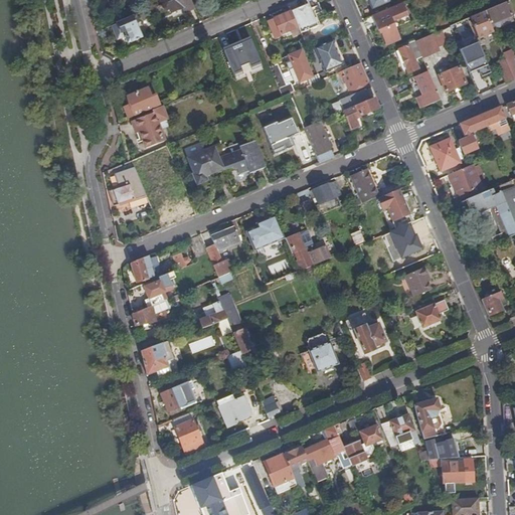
[(191,0),(172,0),(163,4),(166,10),(170,8),(172,13),(183,8),(185,12),(195,8),(191,0)]
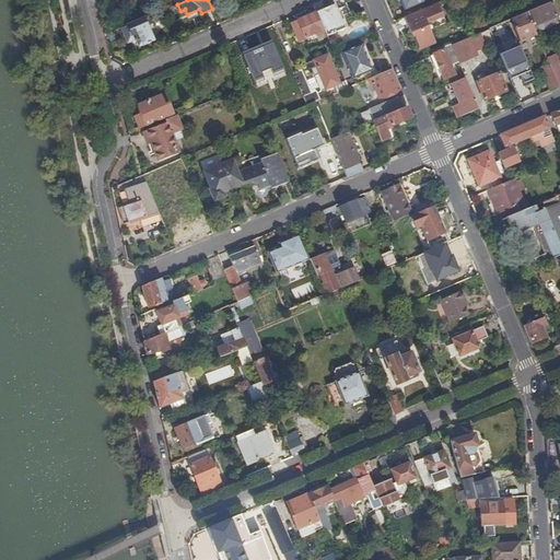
[(548,3),(541,7),(528,12),(534,26),(558,16),(559,14),(559,12),(555,1),(548,3)]
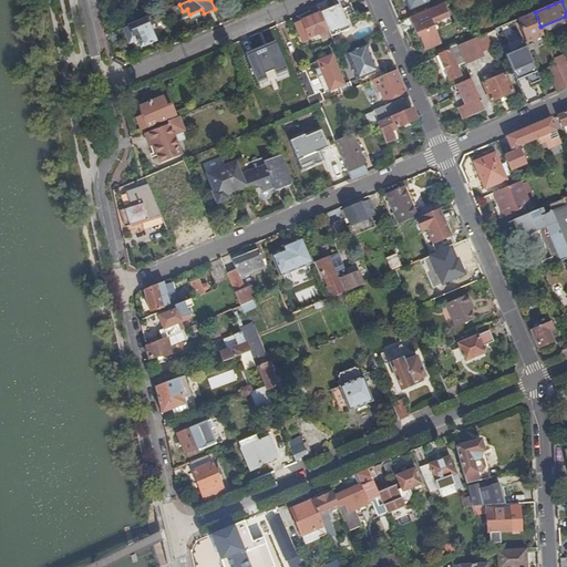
[(444,2),(410,17),(416,33),(419,33),(425,49),(441,42),(435,30),(441,28),(452,22),(444,2)]
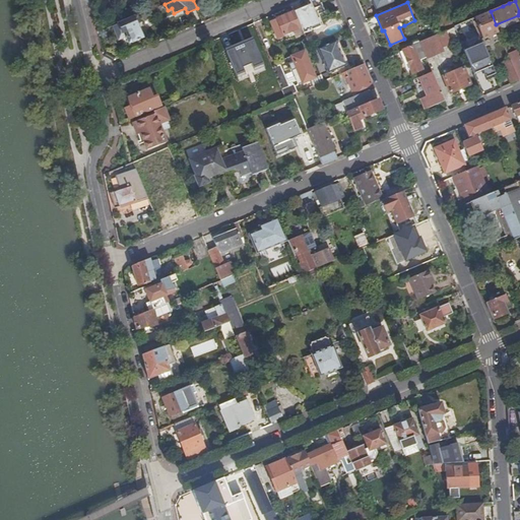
[(312,4),(295,11),(301,27),(304,34),(321,26),(312,4)]
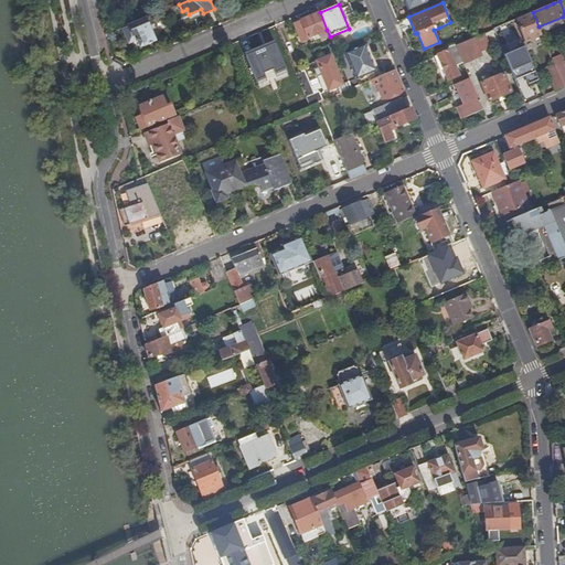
[(174,7),(124,29),(130,44),(138,41),(140,46),(144,45),(145,48),(157,42),(149,25),(161,21),(159,18),(177,11),(174,7)]
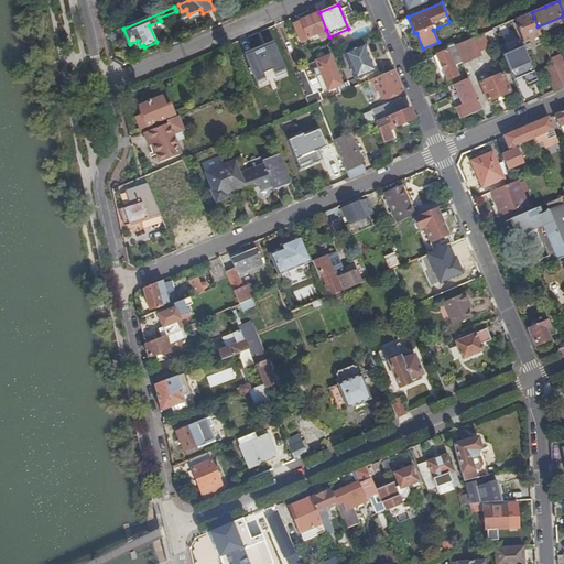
[(306,39),(326,30),(320,12),(297,22),(300,26),(296,28),(303,42),(307,40),(306,39)]
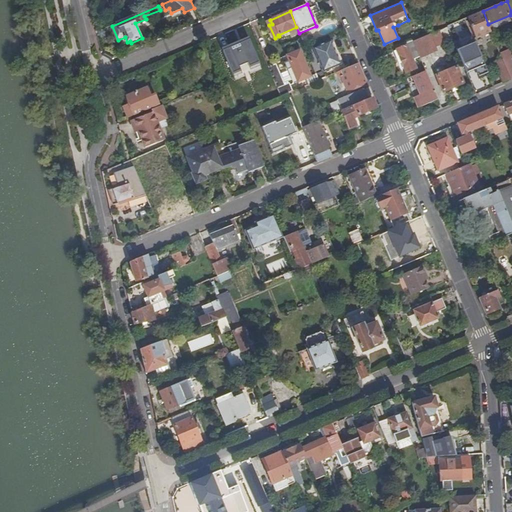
[(469,16),(473,26),(479,23),(480,26),(473,29),(476,37),(490,31),(482,11),(469,16)]
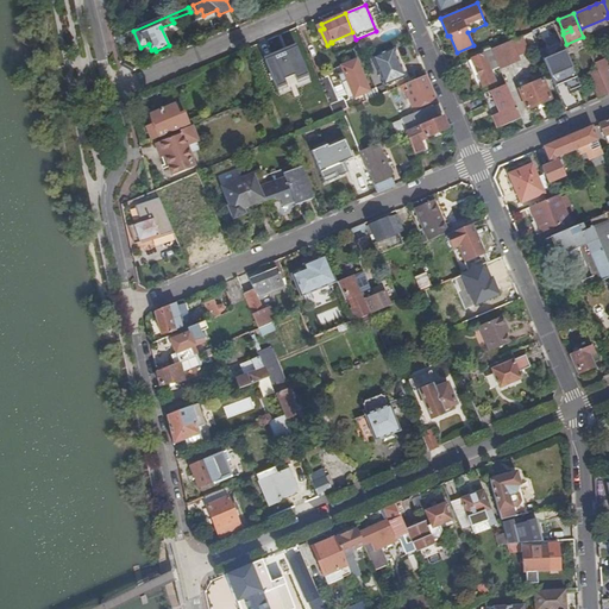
[(509,23),(516,37),(523,35),(527,32),(521,17),(509,23)]
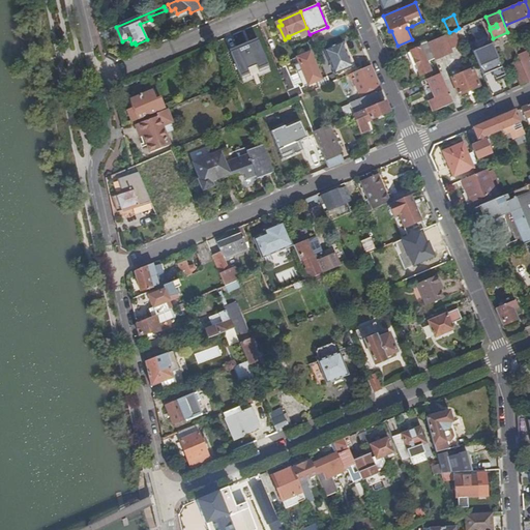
[(529,21),(528,16),(505,25),(507,30),(529,21)]
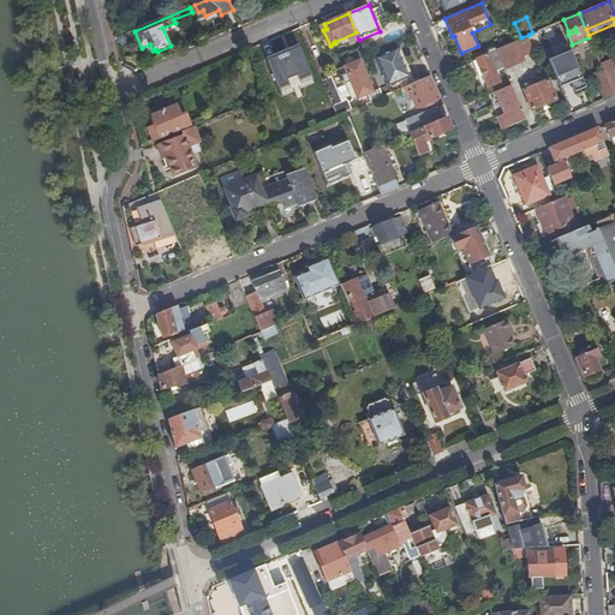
[(472,33),(478,46),(484,43),(478,30),(472,33)]
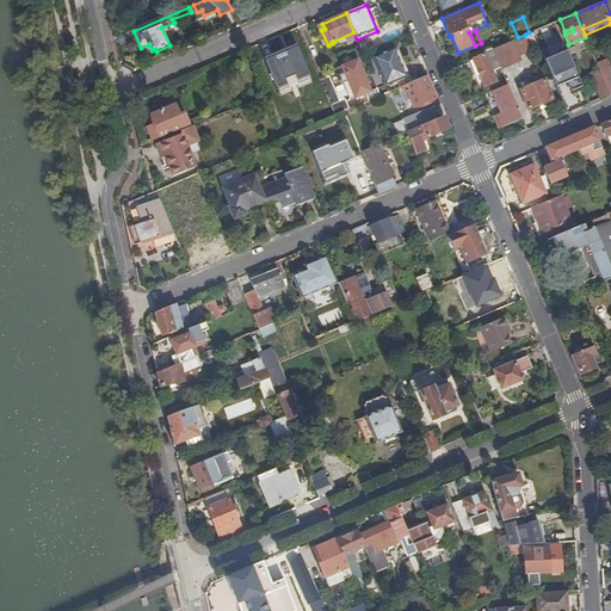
[(525,35),(531,51),(542,47),(536,35),(535,30),(529,32),(525,35)]
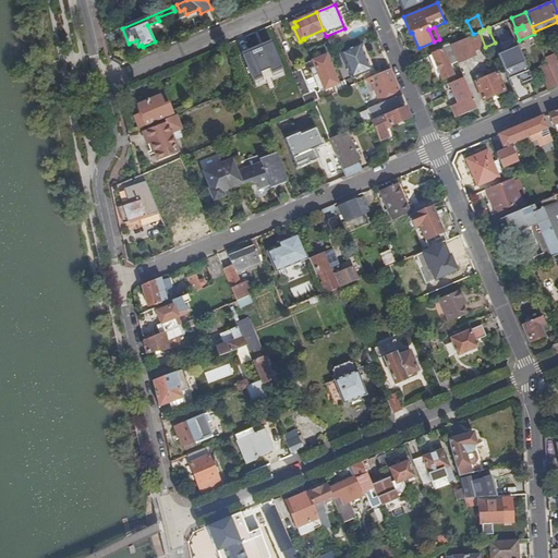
[(469,36),(450,44),(457,59),(468,55),(468,53),(485,47),(480,32),(473,34),(471,35),(469,36)]
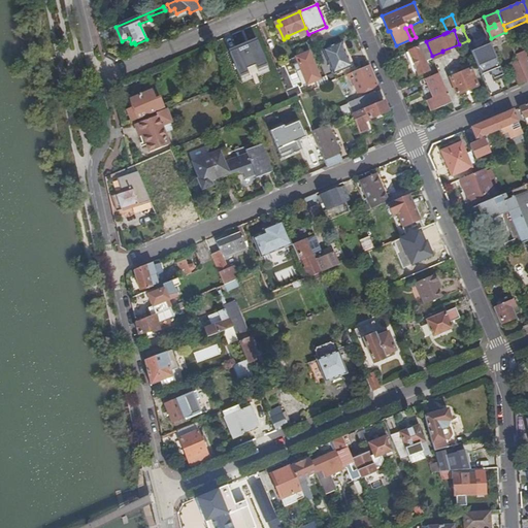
[(257,35),(236,43),(240,54),(234,56),(238,66),(265,56),(257,35)]
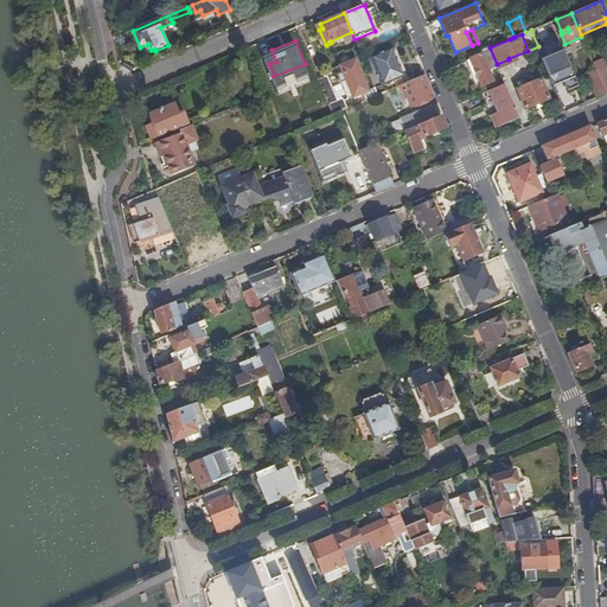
[(486,50),(481,51),(483,55),(471,59),(481,85),(493,81),(490,70),(498,68),(497,64),(490,48),(486,50)]
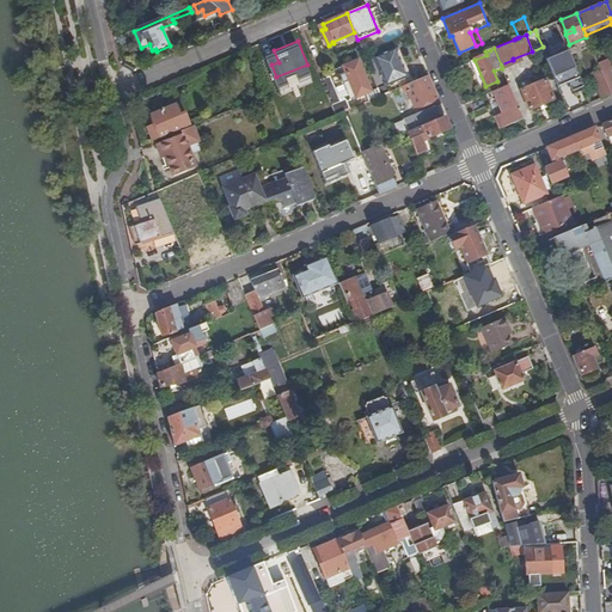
[(396,49),(375,57),(387,84),(408,75),(396,49)]
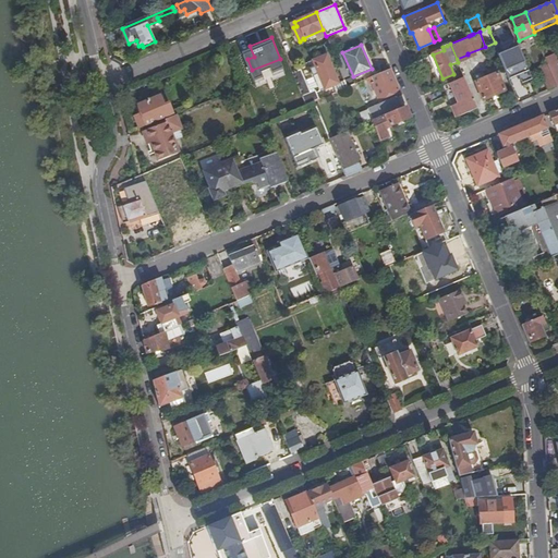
[(532,80),(519,46),(499,55),(505,65),(513,62),(522,83),(532,80)]
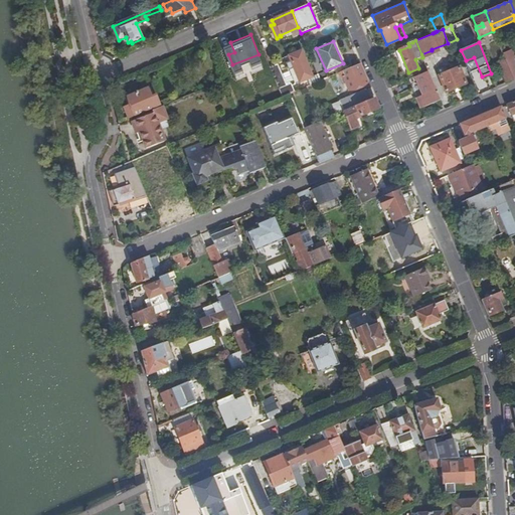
[(422,57),(423,58),(440,51),(438,47),(432,49),(432,50),(421,54),(422,57)]
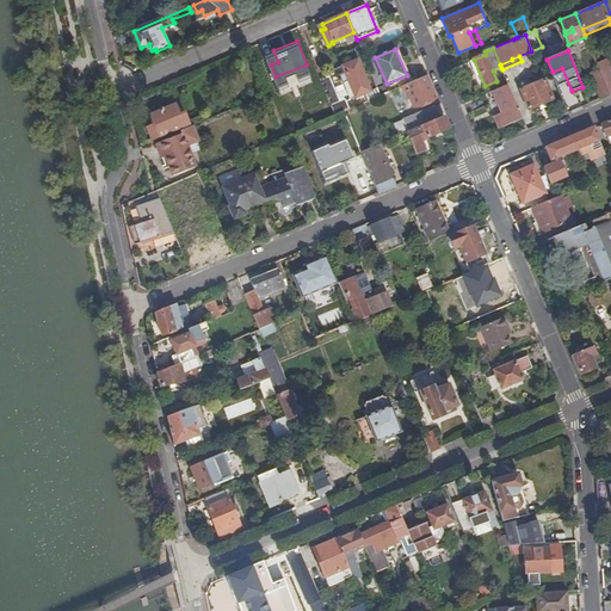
[(610,93),(610,62),(609,59),(598,63),(602,72),(610,94),(610,93)]
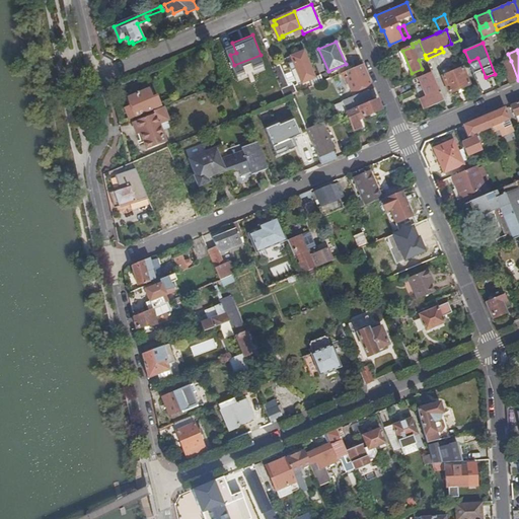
[(323,81),(320,75),(314,77),(304,52),(291,57),(293,63),(289,64),(291,69),(295,68),(302,82),(310,79),(313,86),(323,81)]
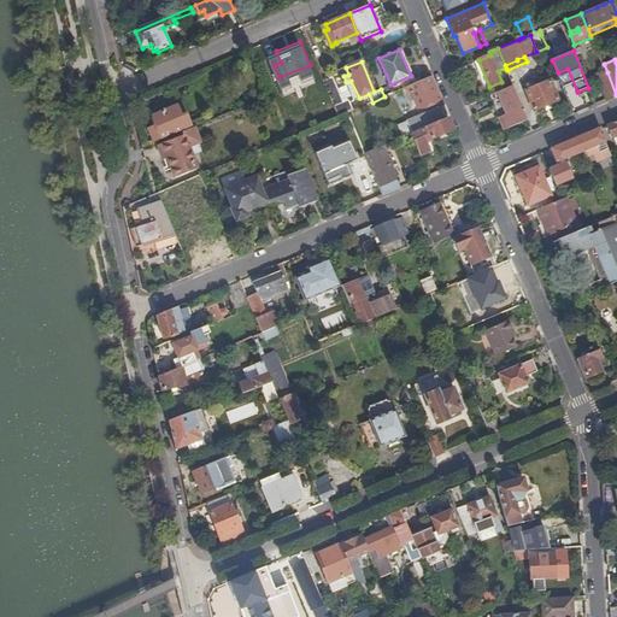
[(616,95),(607,72),(599,76),(607,99),(612,97),(616,95)]
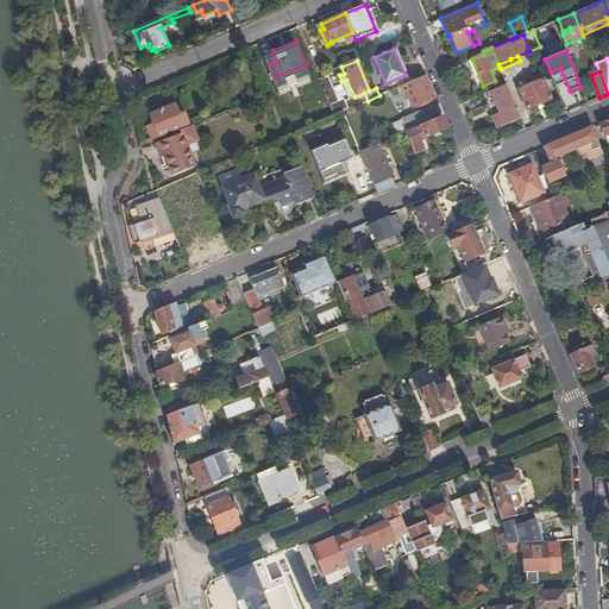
[(406,90),(407,92),(413,107),(435,99),(426,75),(415,80),(406,83),(408,90),(406,90)]
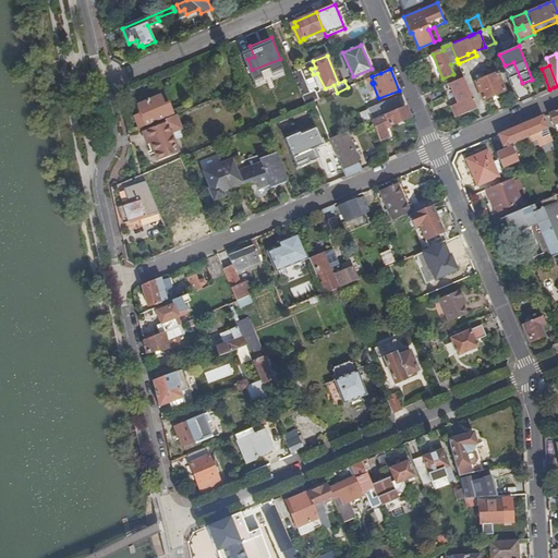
[(301,70),(293,73),(299,87),(306,105),(307,105),(315,101),(318,100),(318,99),(315,92),(308,94),(305,86),(307,85),(301,70)]
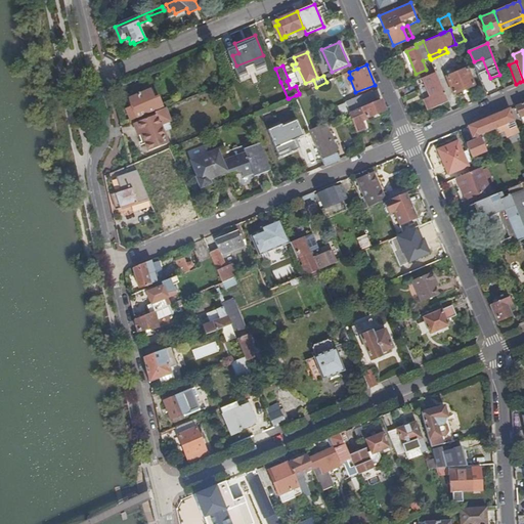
[(454,93),(475,85),(468,68),(447,76),(454,93)]
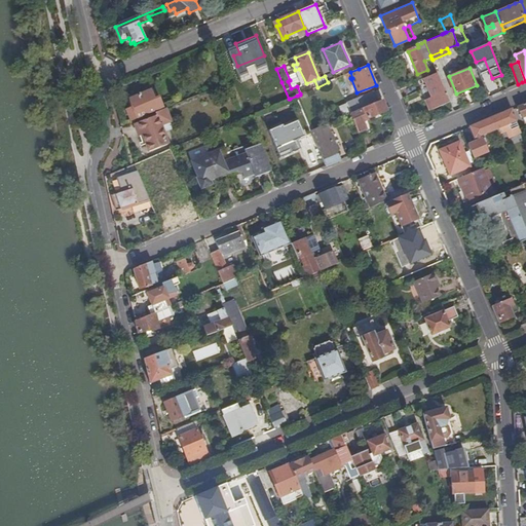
[(424,78),(427,87),(431,97),(425,100),(429,111),(450,102),(438,73),(427,77),(424,78)]
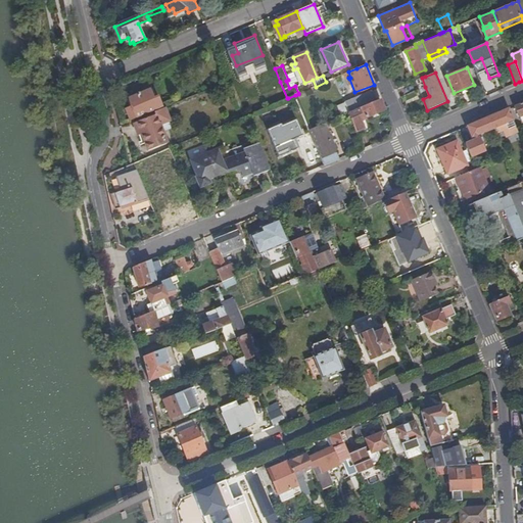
[(422,78),(415,81),(419,89),(425,87),(422,78)]
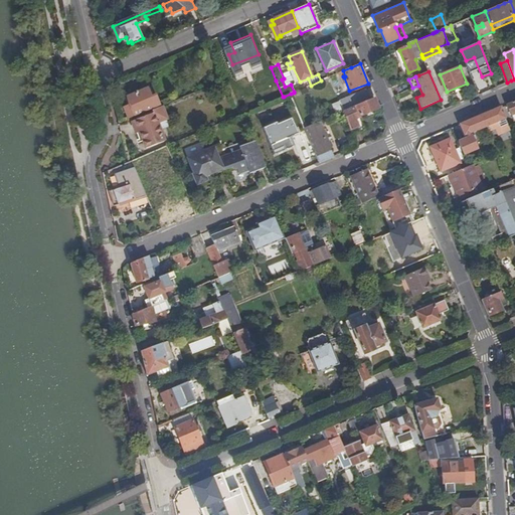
[(283,97),(276,80),(271,82),(278,99),(282,98),(283,97)]
